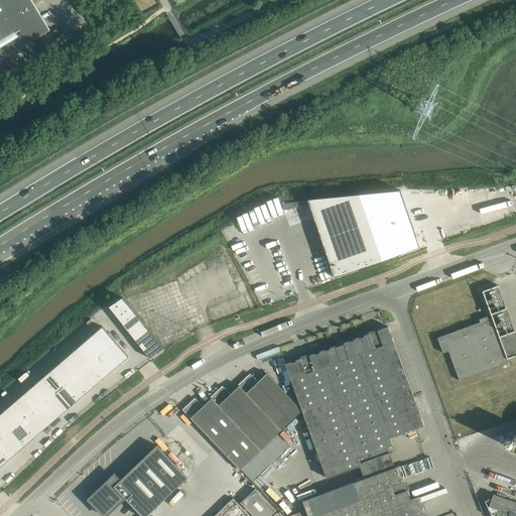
[(0,0),(0,59),(49,30),(31,0),(0,0)]
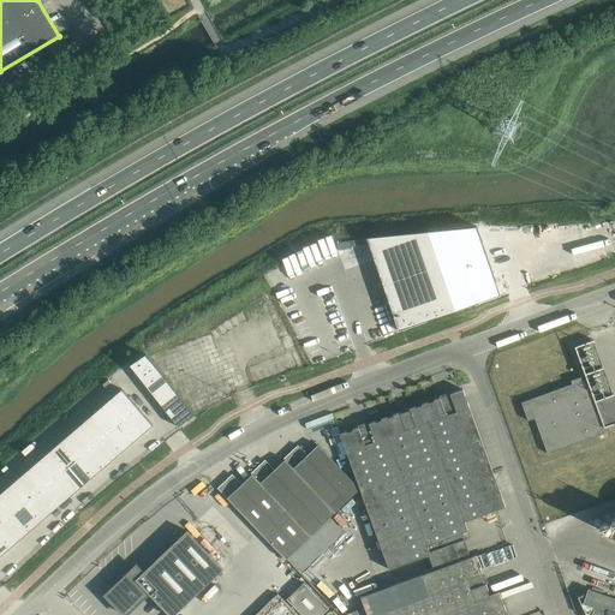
[(429,233),(457,312),(502,297),(478,228),(429,233)]
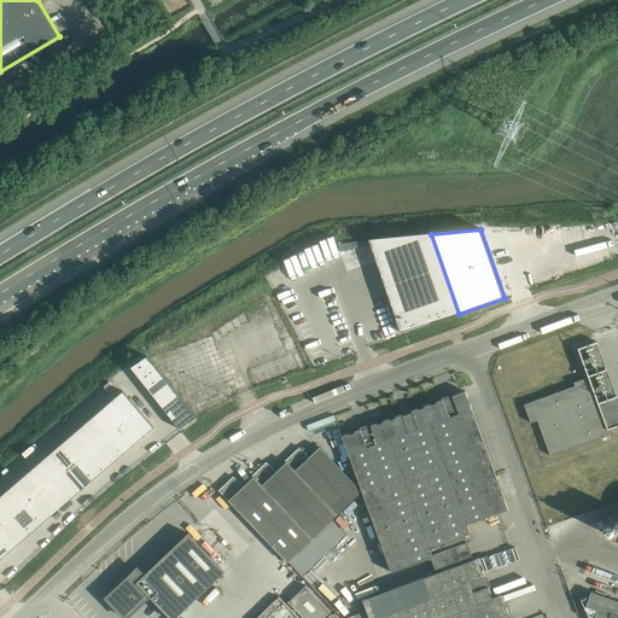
[(430,233),(368,238),(401,332),(429,322),(458,313),(430,233)]
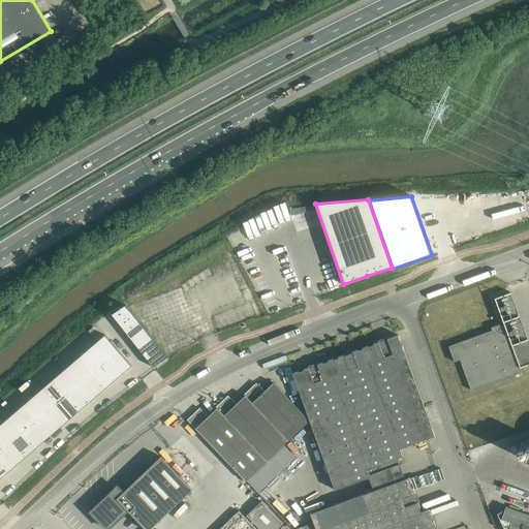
[(528,343),(510,292),(494,298),(504,325),(501,327),(500,323),(491,328),(492,330),(448,346),(454,362),(460,360),(470,390),(522,371),(520,368),(528,364),(528,343)]
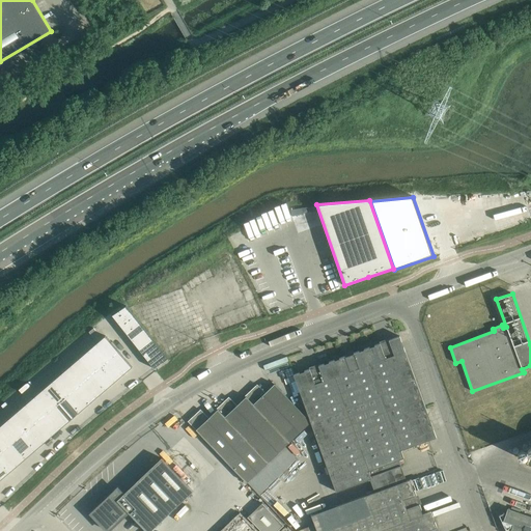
[(126,305),(112,316),(119,326),(133,314),(126,305)]
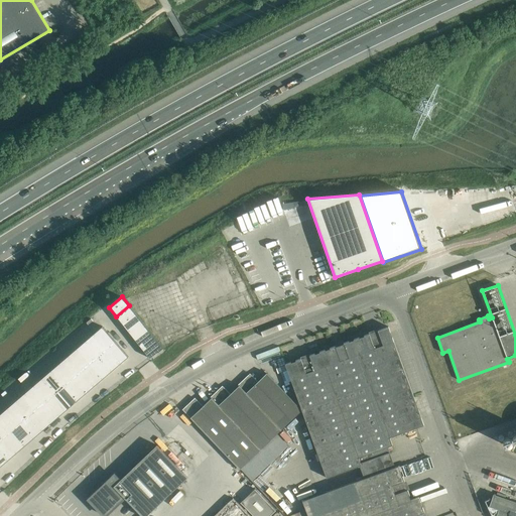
[(129,305),(116,316),(123,325),(136,314),(129,305)]
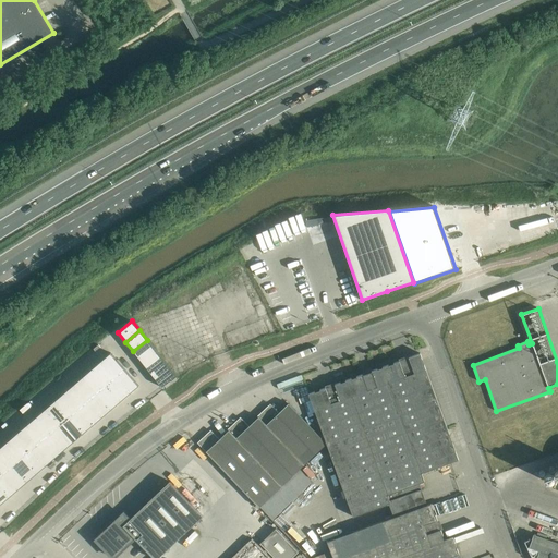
[(147,340),(133,351),(140,360),(154,349),(147,340)]
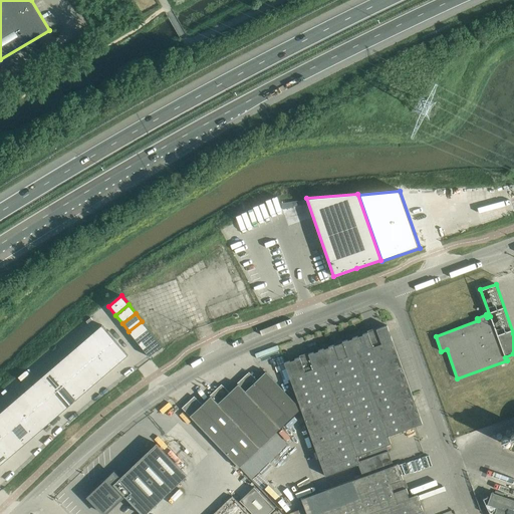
[(142,321),(129,331),(136,340),(149,329),(142,321)]
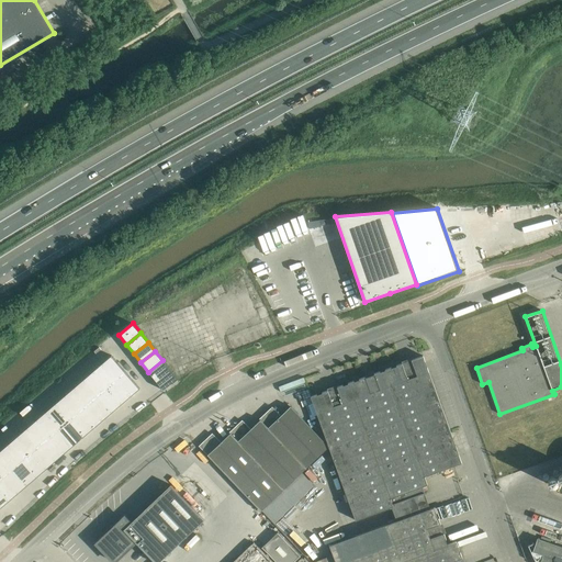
[(111,356),(102,363),(116,380),(125,372),(111,356)]
